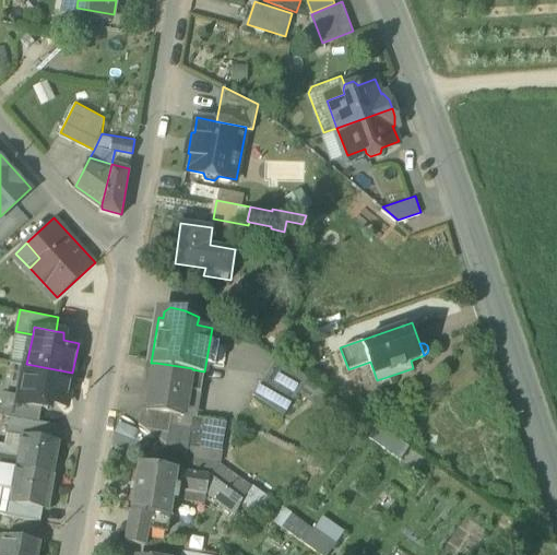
[(253,392),(283,413),(308,375),(280,355),(253,392)]
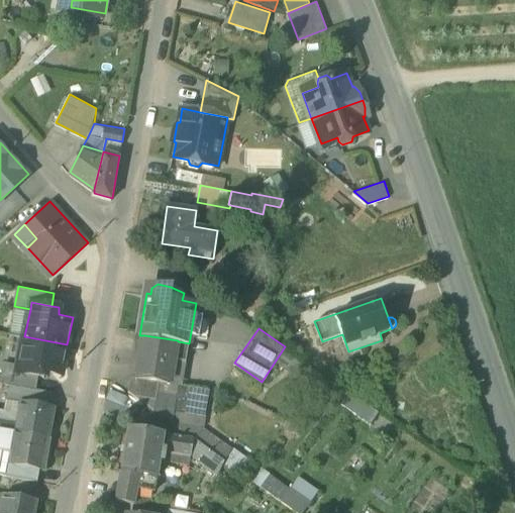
[(171,383),(175,358),(178,341),(178,340),(144,335),(140,354),(142,354),(139,378),(160,381),(171,383)]
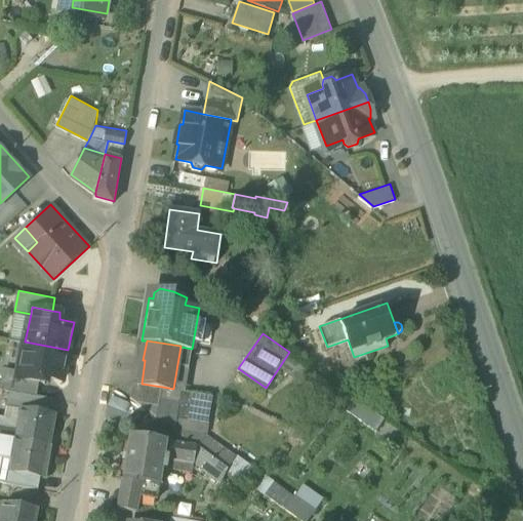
[(63,378),(68,350),(25,342),(19,369),(18,376),(40,381),(45,382),(48,375),(63,378)]
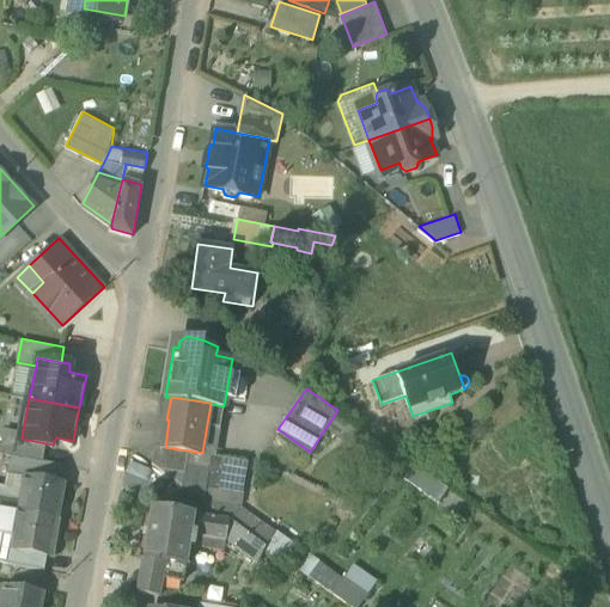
[(224,406),(211,404),(207,424),(220,427),(224,406)]
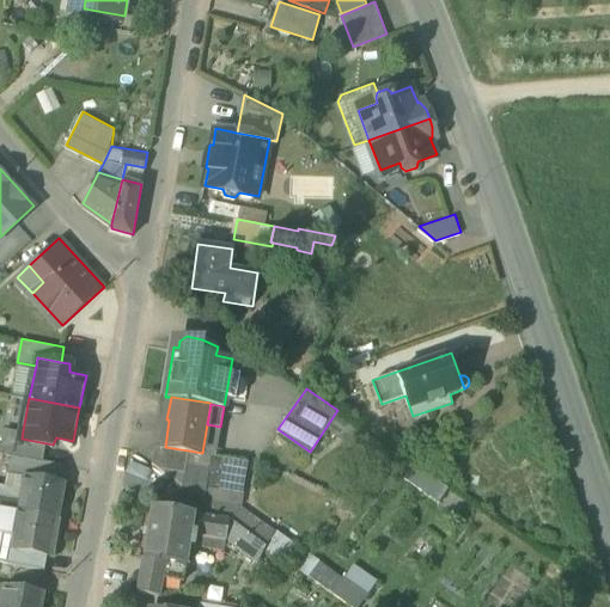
[(14,454),(43,460),(47,443),(22,439),(23,430),(6,427),(1,452),(14,454)]
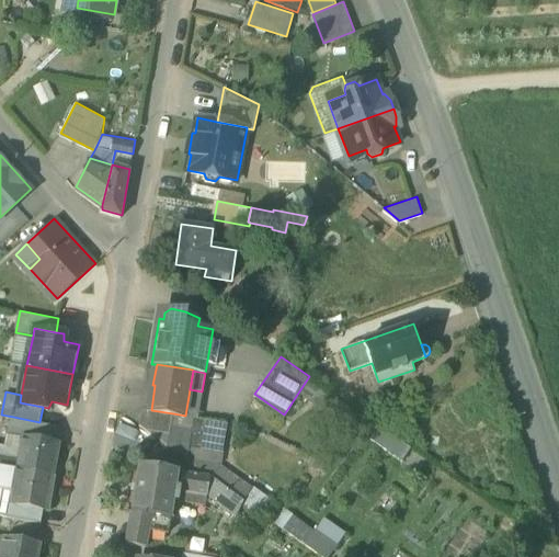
[(140,424),(168,444),(173,413),(151,410),(149,410),(149,409),(144,408),(140,424)]
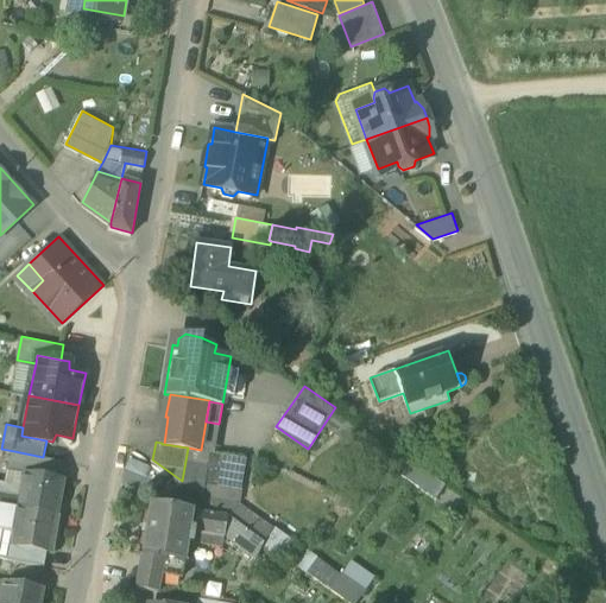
[(26,470),(62,477),(65,461),(43,457),(14,451),(11,469),(18,470),(25,471),(26,470)]
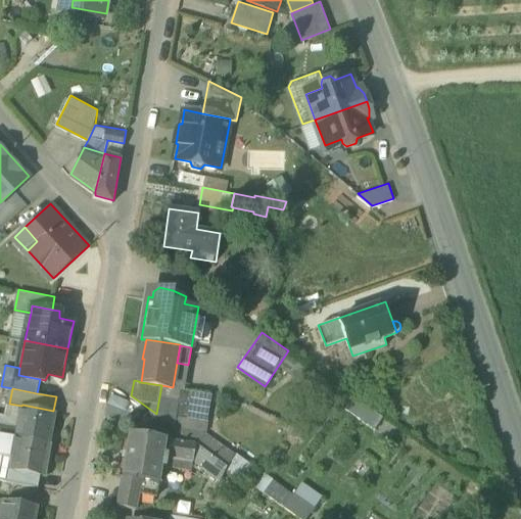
[(176,412),(189,414),(193,390),(180,388),(176,412)]
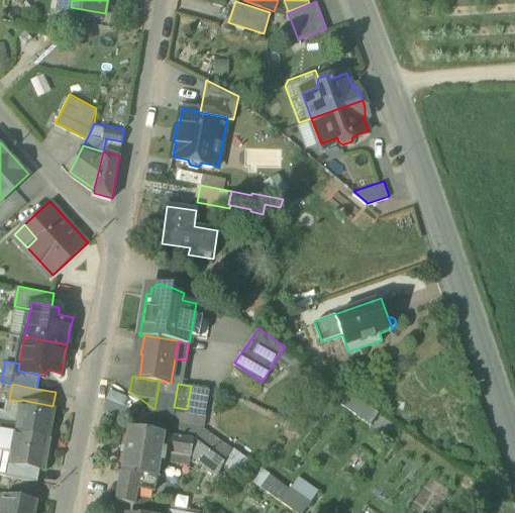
[(209,389),(191,386),(187,409),(205,412),(209,389)]
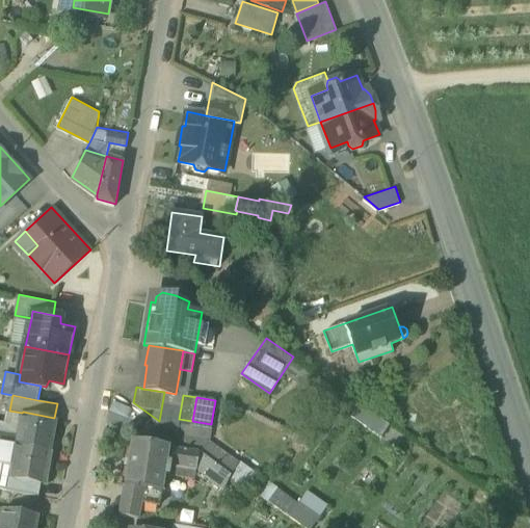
[(352,414),(385,431),(391,420),(359,402),(352,414)]
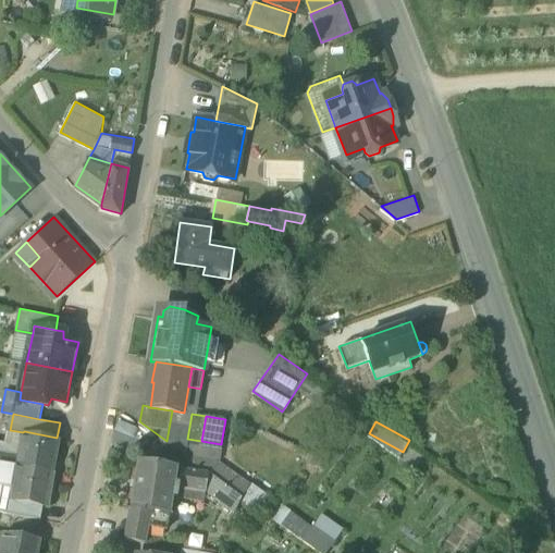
[(23,432),(16,431),(14,444),(0,441),(0,449),(20,453),(23,432)]
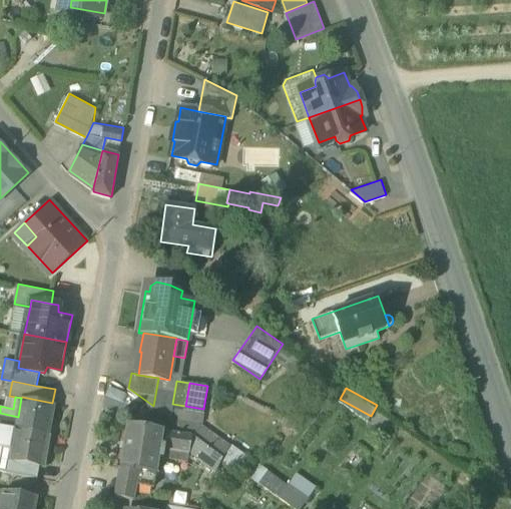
[(18,417),(16,427),(49,433),(55,404),(52,403),(22,397),(21,398),(18,417)]
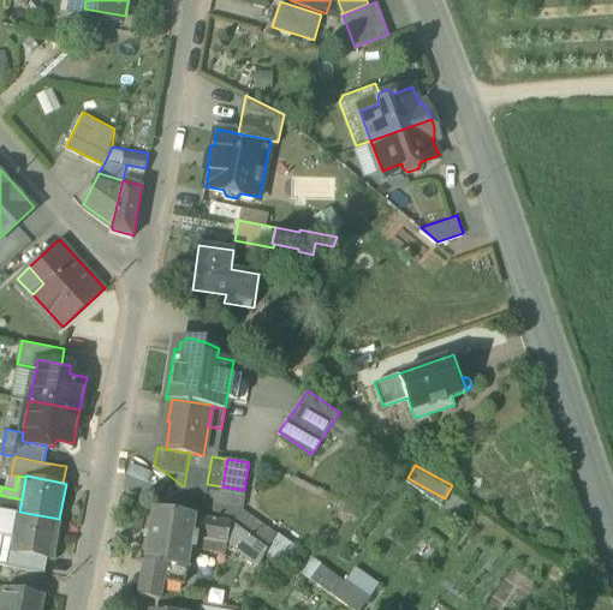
[(0,508),(19,512),(22,500),(0,495),(0,508)]
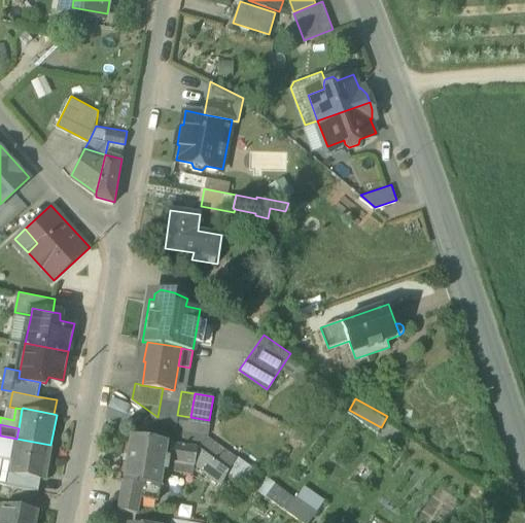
[(206,434),(198,446),(230,468),(236,460),(223,451),(225,448),(206,434)]
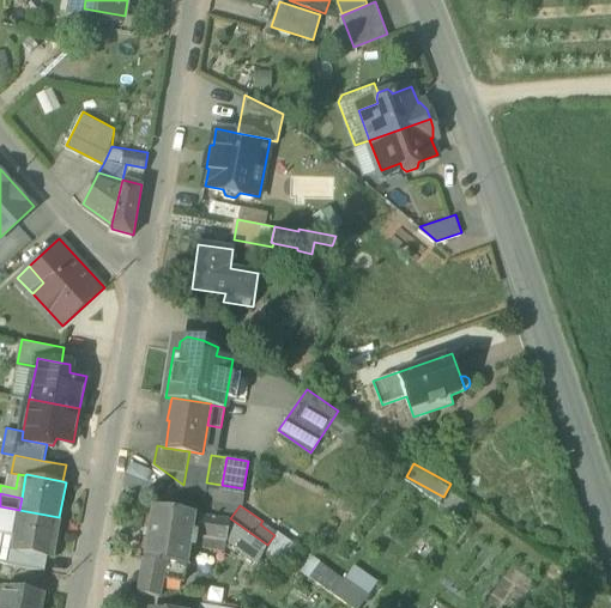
[(0,532),(13,534),(11,547),(19,548),(48,554),(52,554),(59,517),(19,510),(0,506),(0,532)]
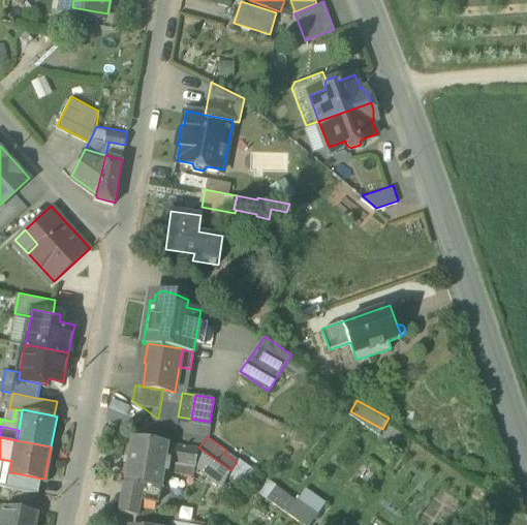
[(124,481),(144,484),(161,487),(164,469),(168,470),(168,468),(169,460),(171,459),(166,458),(168,443),(131,437),(124,481)]
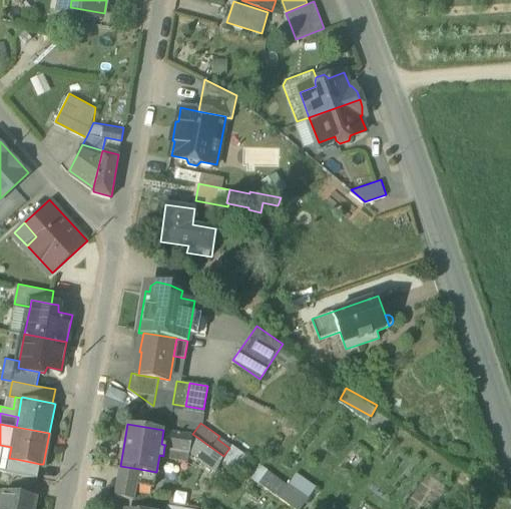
[(164,446),(190,450),(192,434),(163,430),(161,444),(165,445),(164,446)]
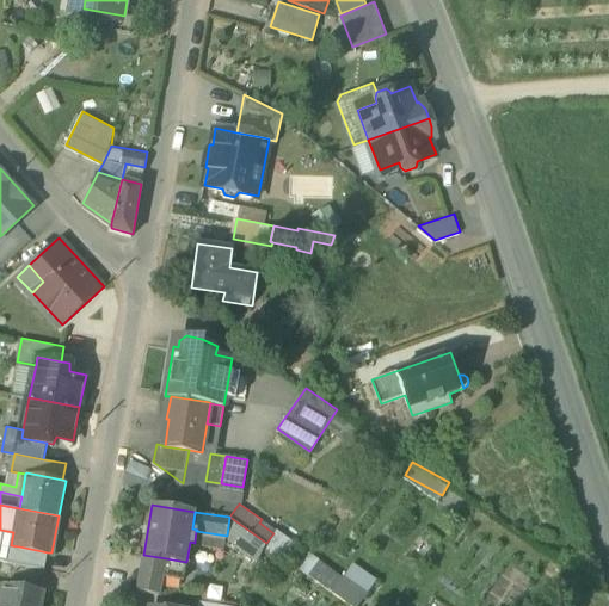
[(258,560),(266,543),(229,517),(227,536),(258,560)]
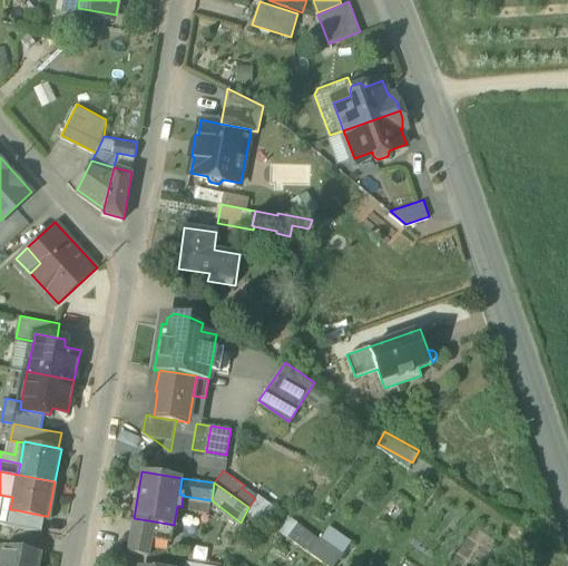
[(16,518),(18,510),(10,509),(12,497),(0,495),(0,516),(9,517),(16,518)]
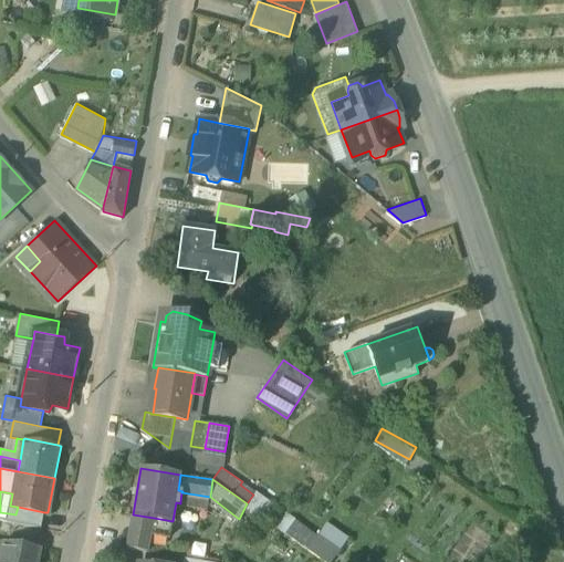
[(209,507),(210,497),(181,492),(180,501),(209,507)]
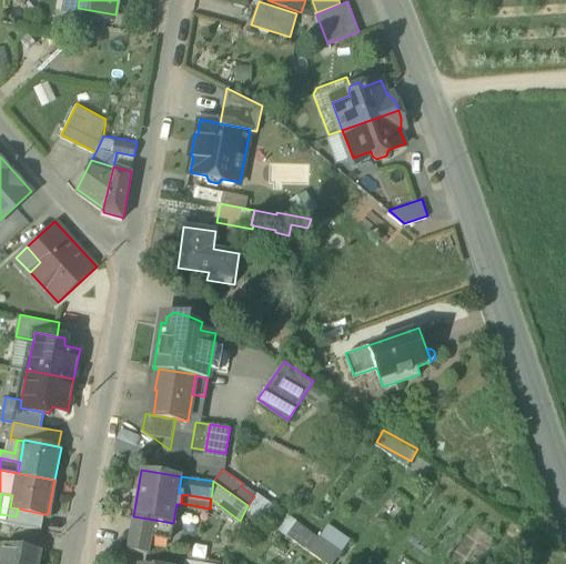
[(14,523),(42,527),(44,514),(18,509),(16,516),(14,523)]
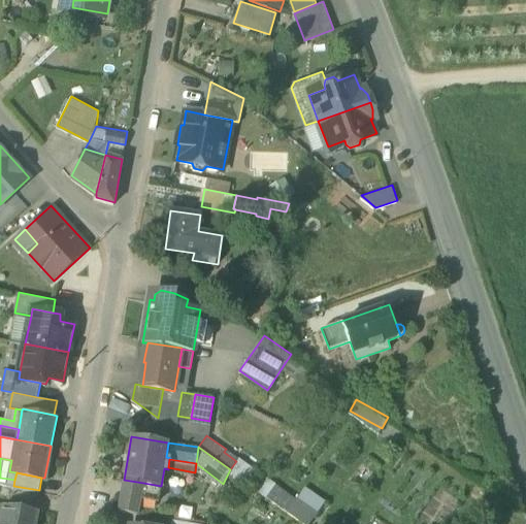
[(120,510),(138,513),(140,497),(143,483),(124,480),(120,510)]
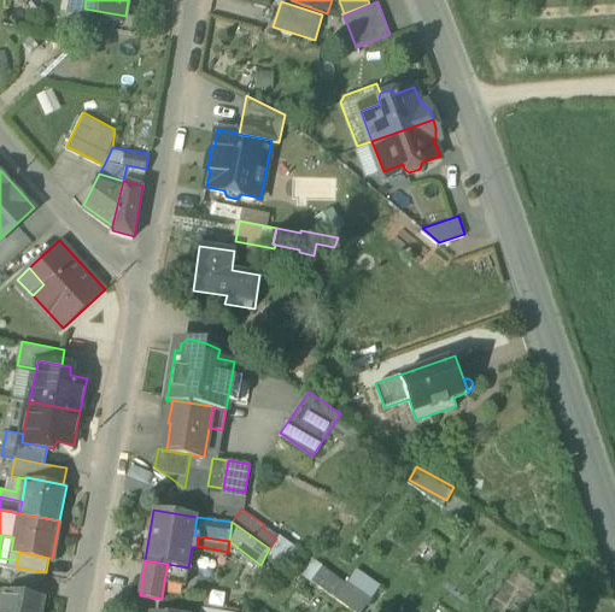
[(367,611),(384,581),(358,566),(350,578),(323,563),(314,581),(367,611)]
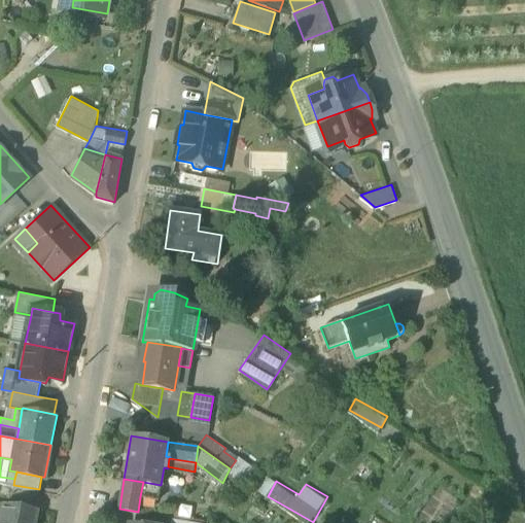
[(159,499),(161,485),(143,482),(140,496),(159,499)]
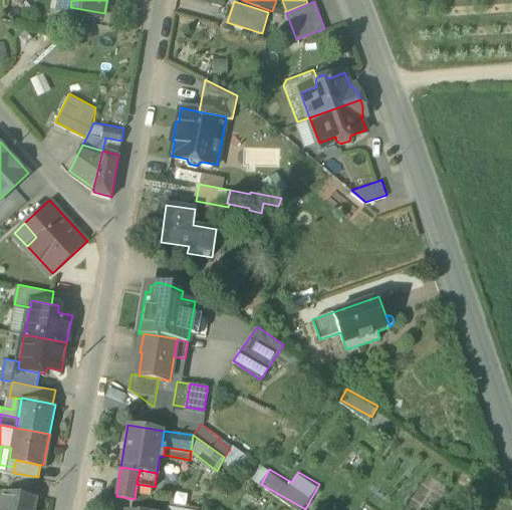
[(0,509),(34,509),(37,496),(4,490),(0,509)]
